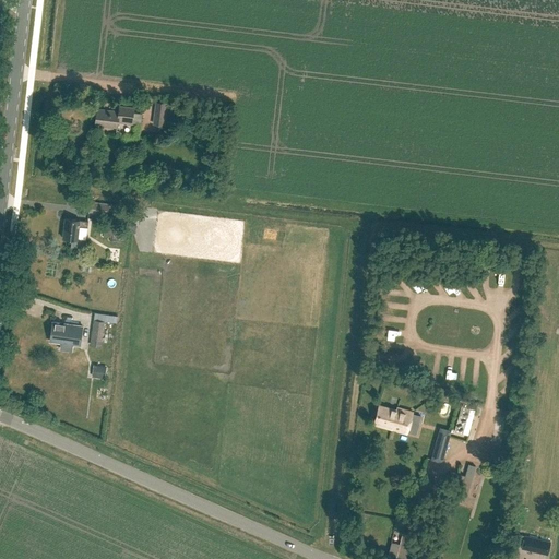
[(165,127),(168,104),(156,102),(153,125),(165,127)]
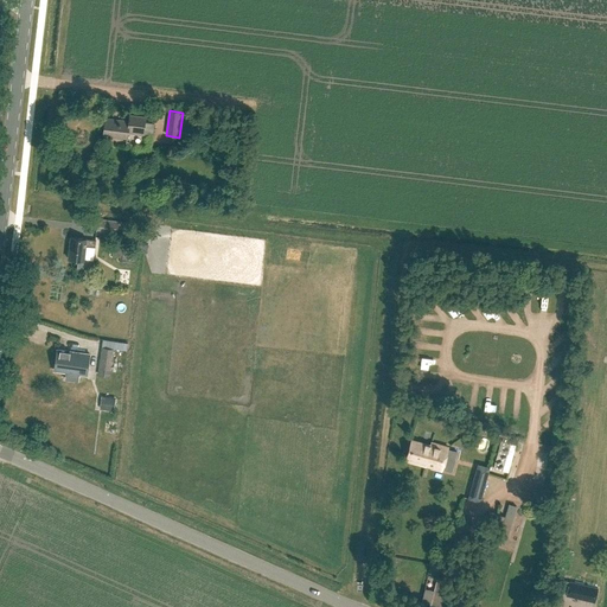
[(144,135),(145,116),(129,115),(128,121),(106,119),(103,135),(127,139),(128,133),(144,135)]
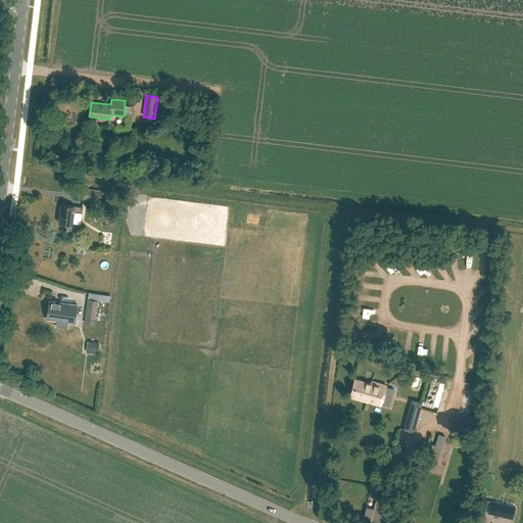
[(107,201),(108,193),(102,193),(102,190),(84,188),(83,199),(101,201),(101,200),(107,201)]
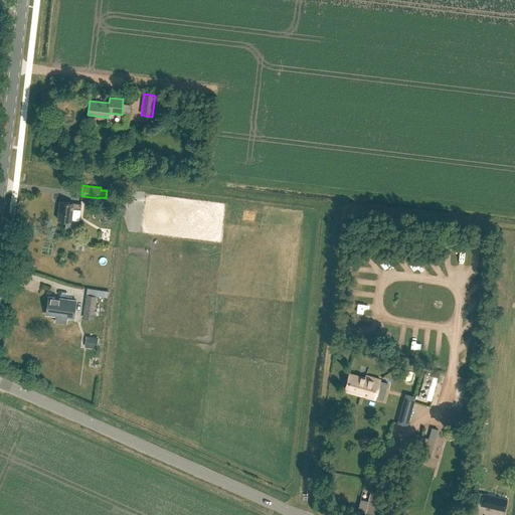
[(80,210),(81,204),(73,203),(60,201),(58,219),(66,220),(65,227),(78,229),(79,221),(71,220),(72,209),(80,210)]
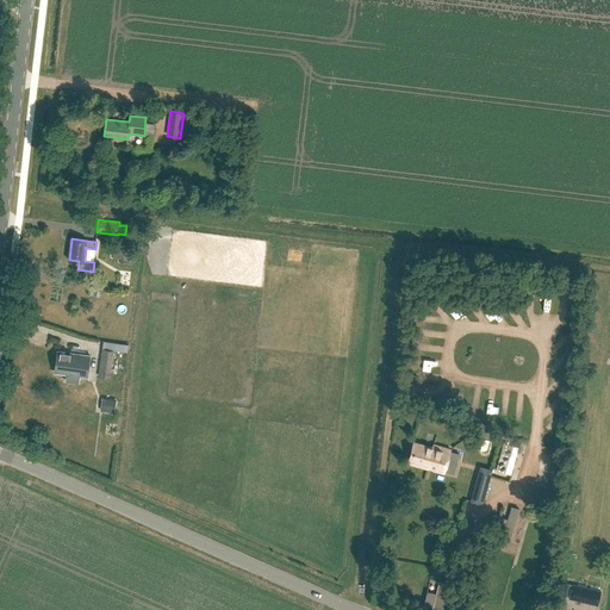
[(112,372),(114,356),(114,350),(103,348),(99,369),(112,372)]
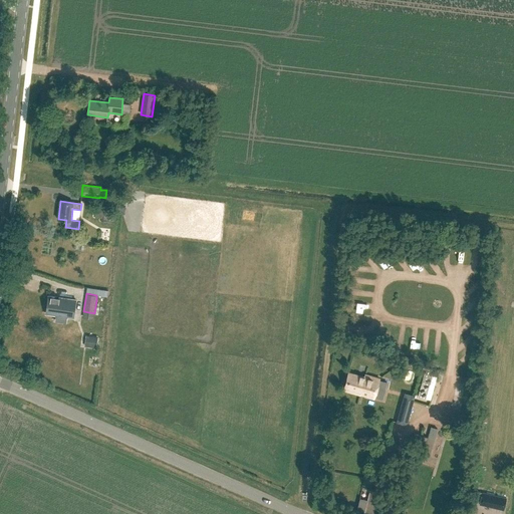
[(66,316),(73,317),(75,299),(48,295),(46,313),(57,314),(56,319),(66,321),(66,316)]
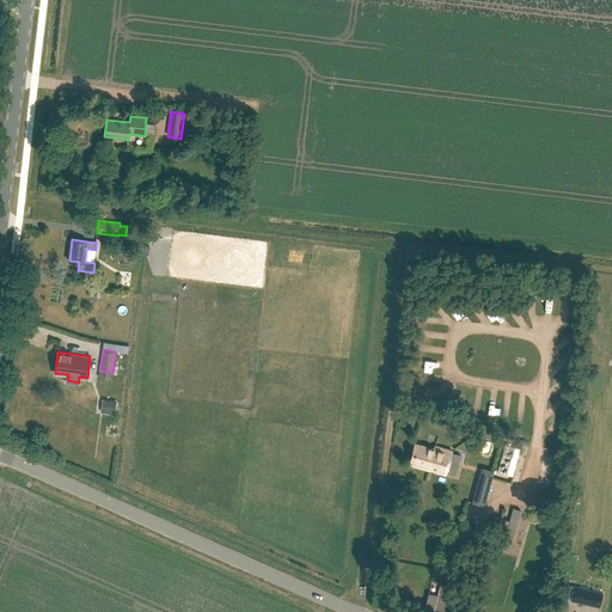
[(507,475),(515,447),(515,446),(506,444),(499,472),(507,475)]
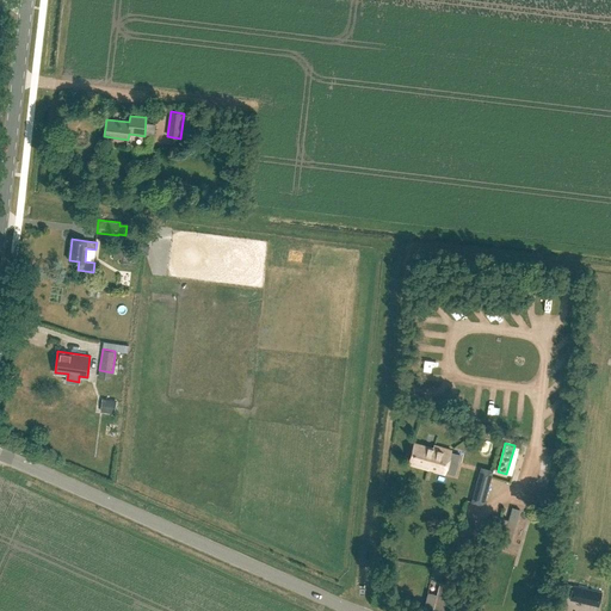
[(424,448),(413,444),(409,460),(412,460),(411,464),(445,474),(451,451),(433,445),(433,448),(425,445),(424,448)]
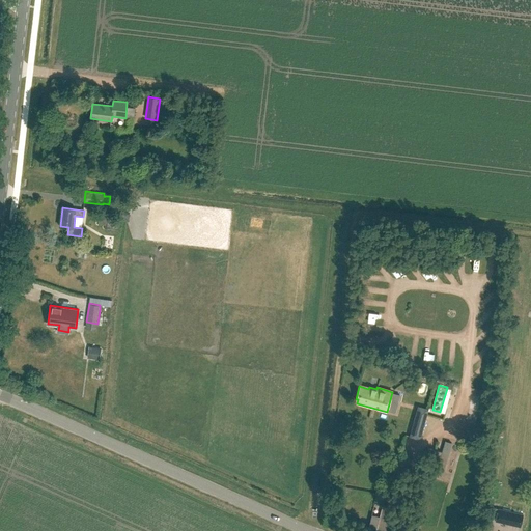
[(410,437),(420,439),(428,409),(418,407),(410,437)]
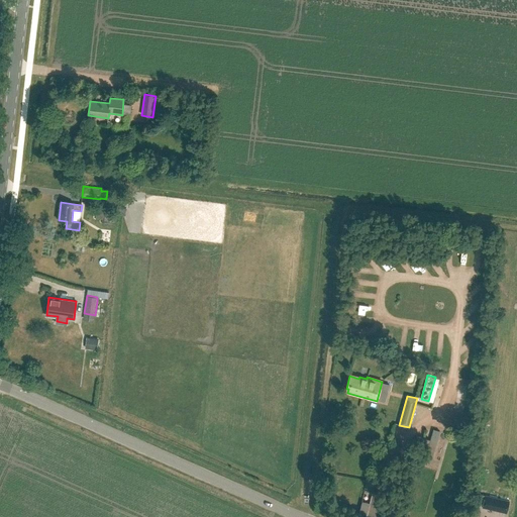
[(384,476),(381,483),(387,486),(390,479),(384,476)]
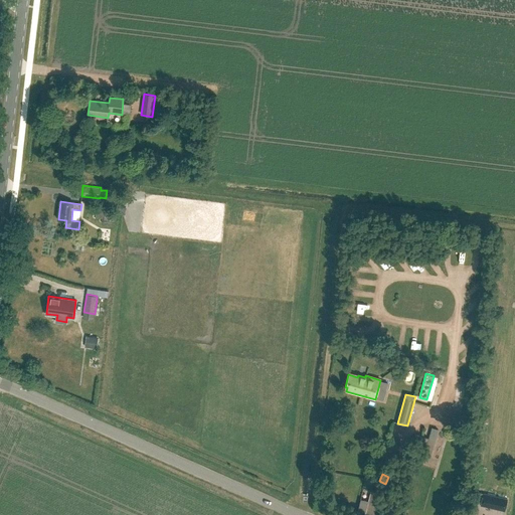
[(371,490),(368,502),(360,500),(357,512),(370,514),(373,514),(379,492),(371,490)]
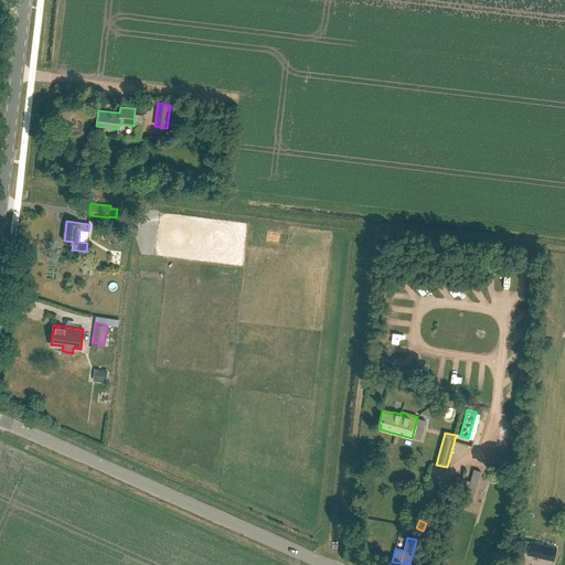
[(531,542),(528,554),(553,560),(556,547),(531,542)]
